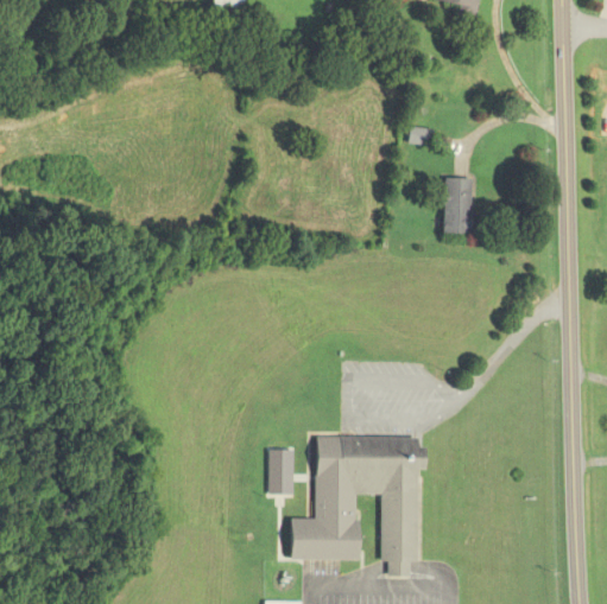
[(441,0),(461,4),(460,11),(478,14),(480,0),(441,0)]
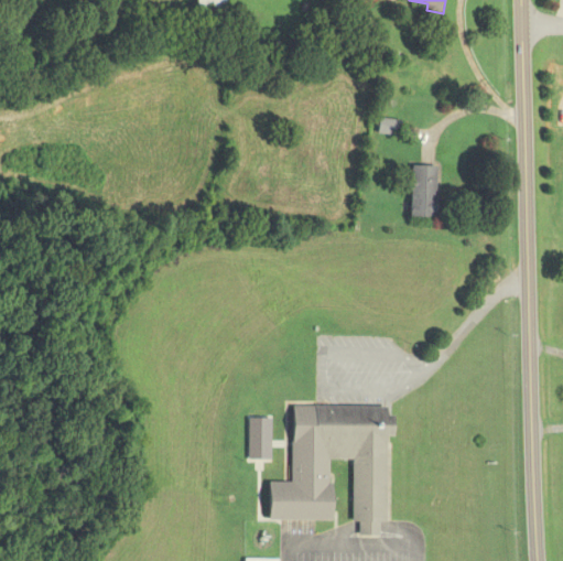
[(401,133),(403,118),(381,115),(379,130),(401,133)]
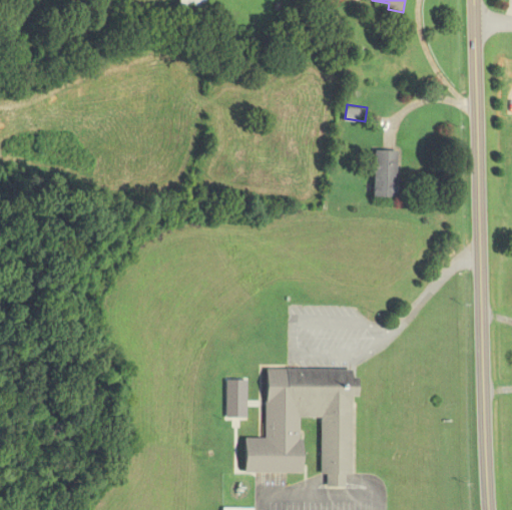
[(399,148),(374,148),(374,196),(399,195),(399,148)]
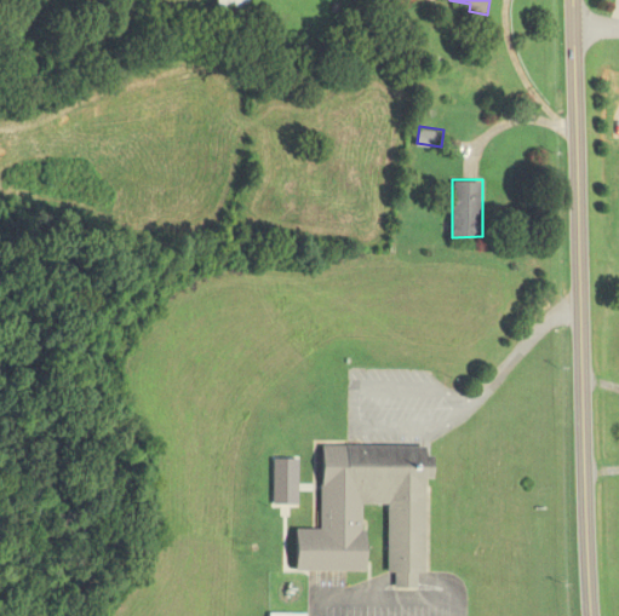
[(367,569),(367,502),(389,502),(389,570),(396,570),(396,585),(419,585),(419,570),(428,570),(428,475),(434,475),(434,443),(322,443),(322,528),(298,528),(297,569),(367,569)]
